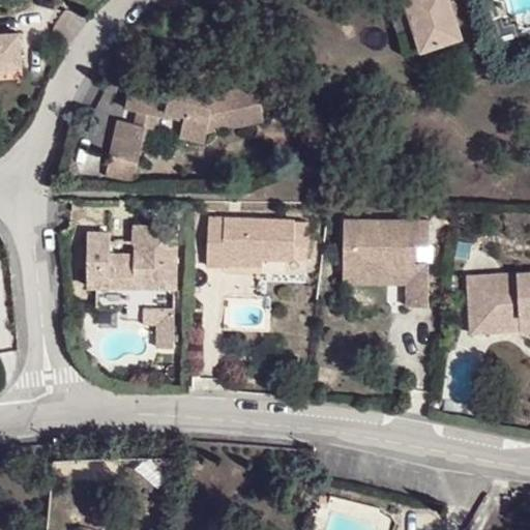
[(450,2),(407,3),(420,48),(461,34),(450,2)]
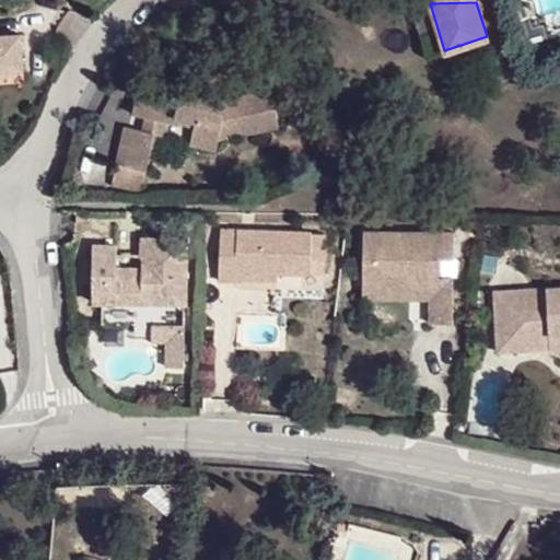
[(0,73),(18,73),(15,37),(0,37),(0,73)]
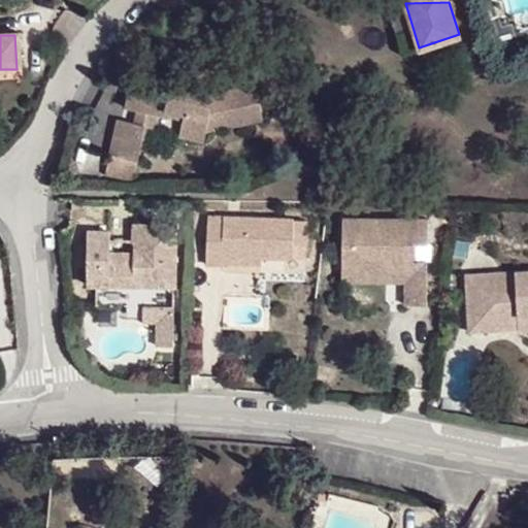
[(146,95),(144,110),(161,113),(164,106),(180,109),(177,134),(199,137),(201,127),(202,123),(217,120),(219,124),(242,119),(239,108),(255,105),(251,81),(208,91),(165,81),(163,97),(146,95)]
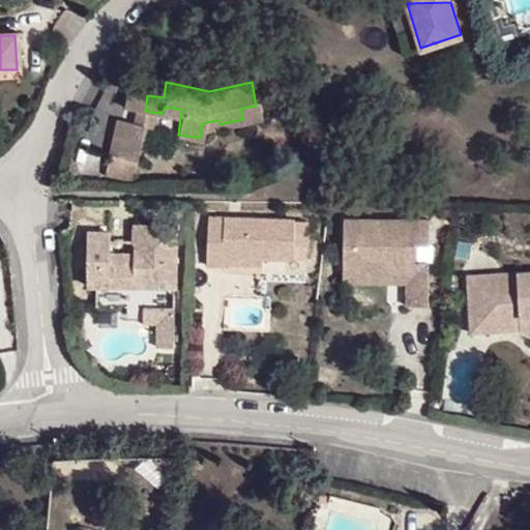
[(126,83),(122,107),(145,111),(147,95),(148,88),(126,83)]
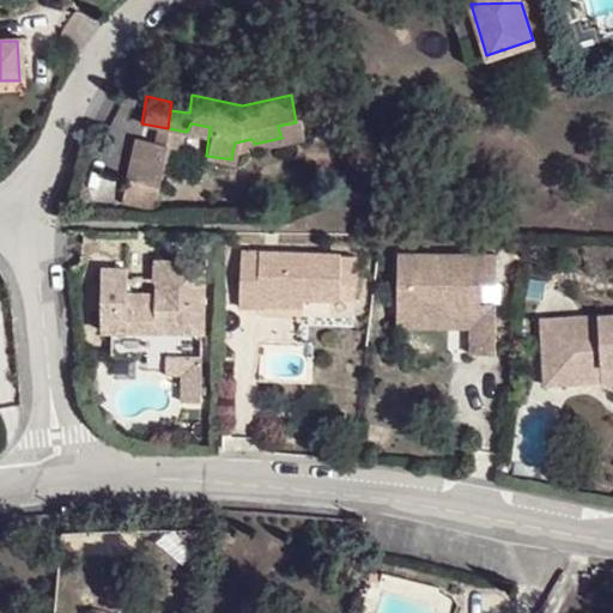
[(278,126),(281,138),(299,135),(296,122),(278,126)]
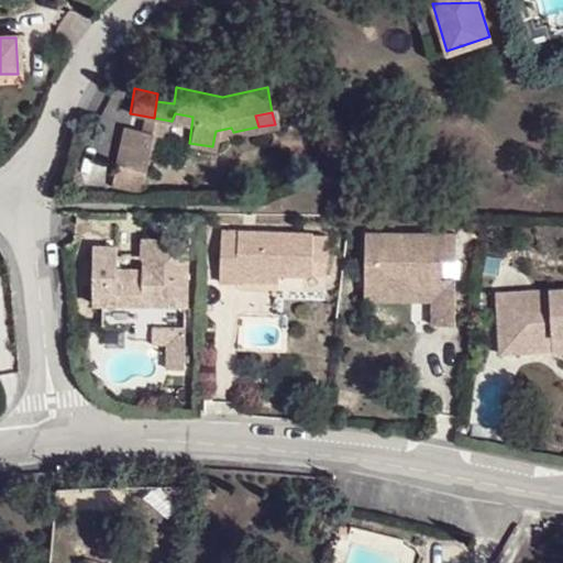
[(152,130),(122,125),(117,163),(146,167),(152,130)]
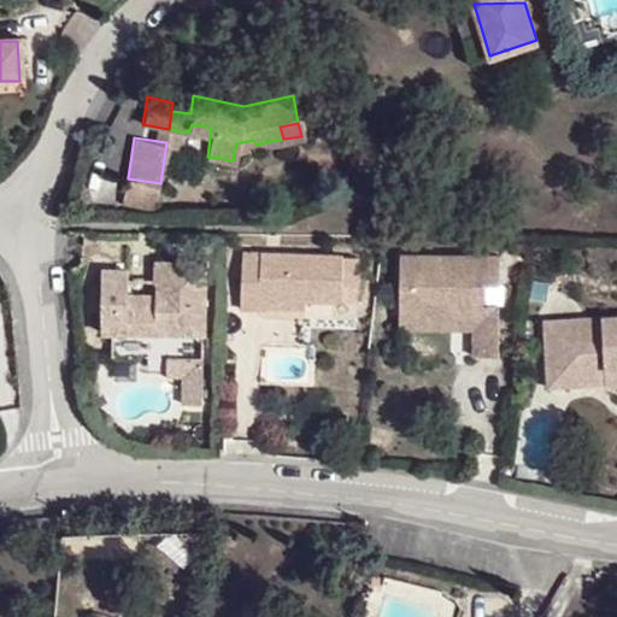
[(259,309),(260,305),(260,295),(322,299),(342,300),(342,285),(354,286),(357,256),(242,250),(239,307),(259,309)]
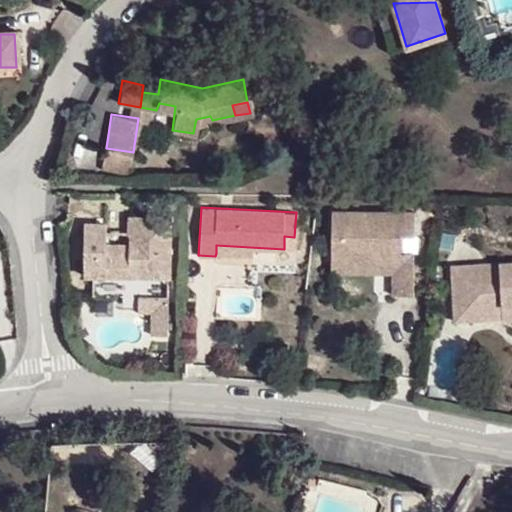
[(415,296),(416,254),(403,254),(403,236),(416,237),(416,214),(334,214),(332,267),(355,266),(356,258),(395,258),(394,276),(394,296),(415,296)]
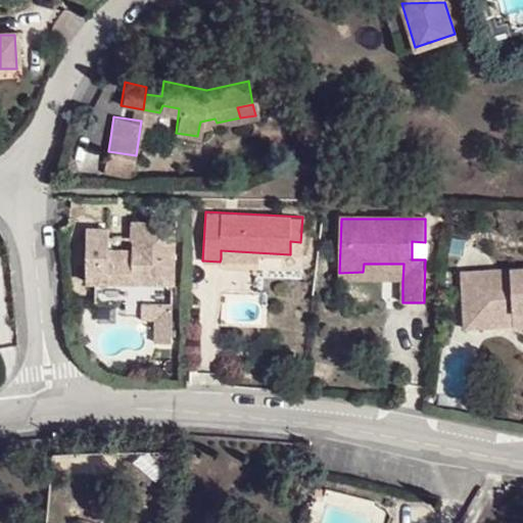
[(112,268),(111,282),(172,282),(173,223),(131,223),(129,259),(105,258),(106,227),(84,227),(83,268),(112,268)]
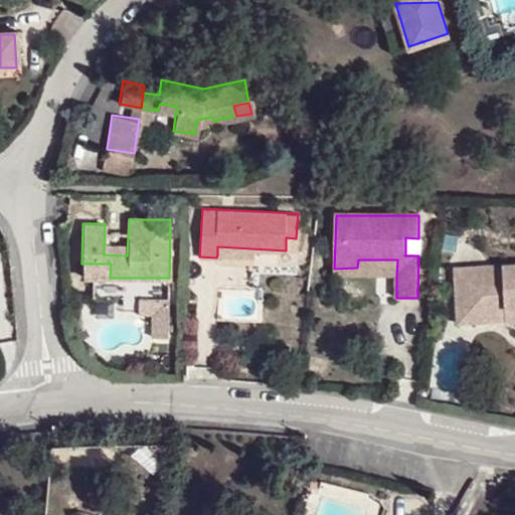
[(405,255),(418,255),(418,238),(405,237),(405,255)]
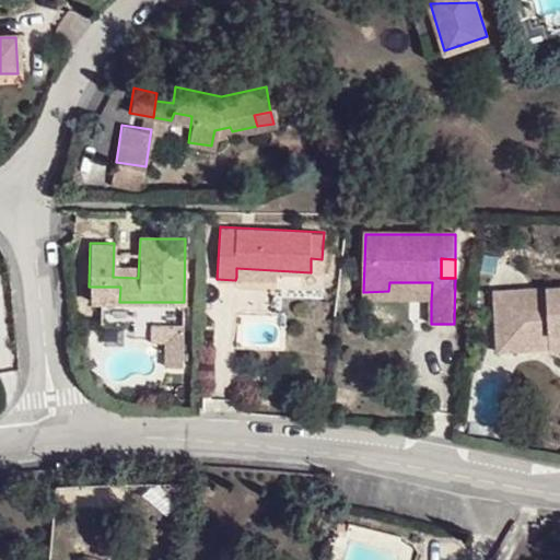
[(236,268),(236,277),(292,278),(292,271),(236,268)]
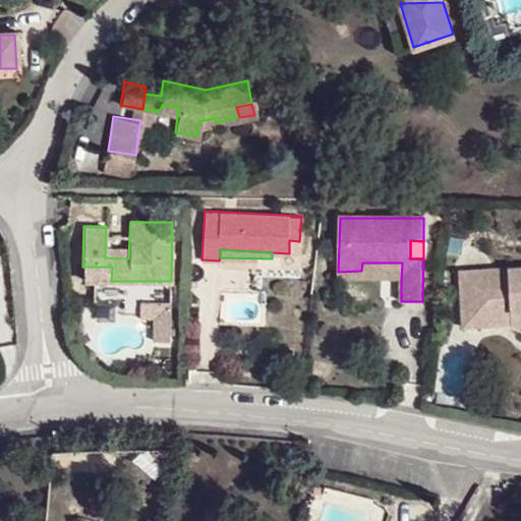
[(361,271),(338,272),(338,279),(401,281),(402,263),(362,263),(361,271)]
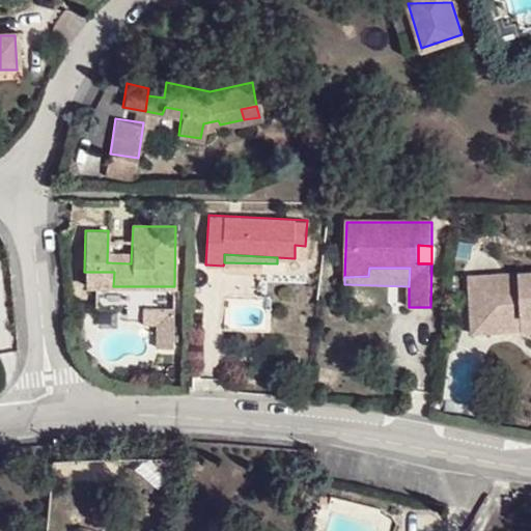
[(530,271),(472,274),(474,317),(524,315),(524,328),(524,330),(530,329),(530,271)]
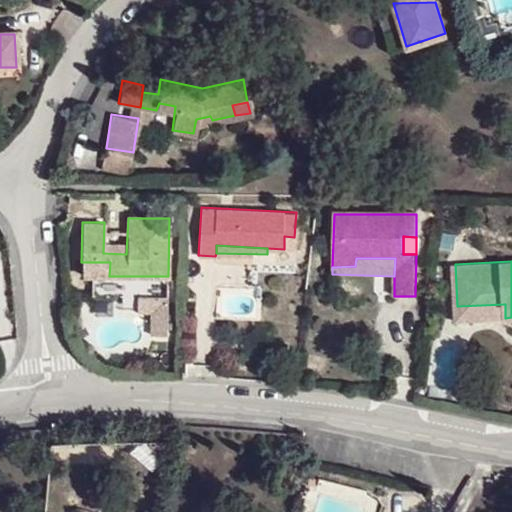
[(81,275),(109,276),(110,262),(81,262),(81,275)]
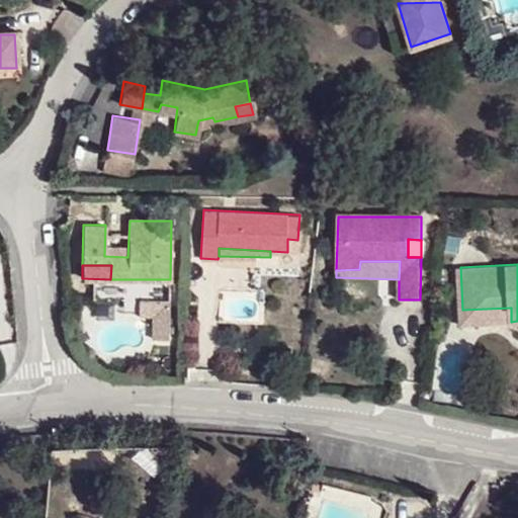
[(167,299),(137,299),(137,316),(151,317),(150,338),(166,339),(167,299)]
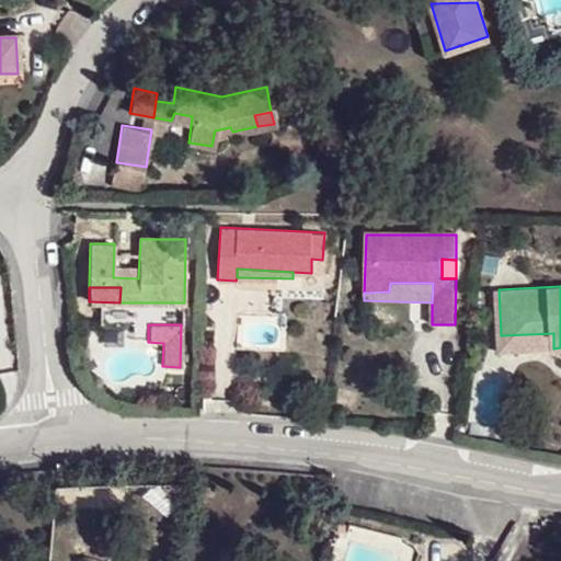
[(553,333),(501,335),(501,347),(553,346),(553,333)]
